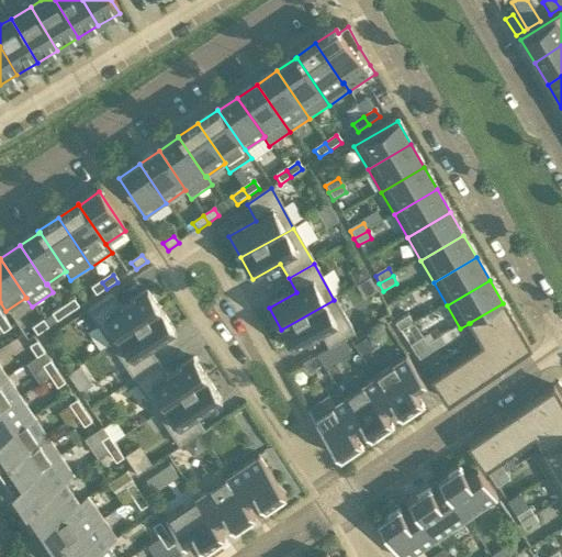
[(96,297),(107,289),(102,282),(91,289),(96,297)]
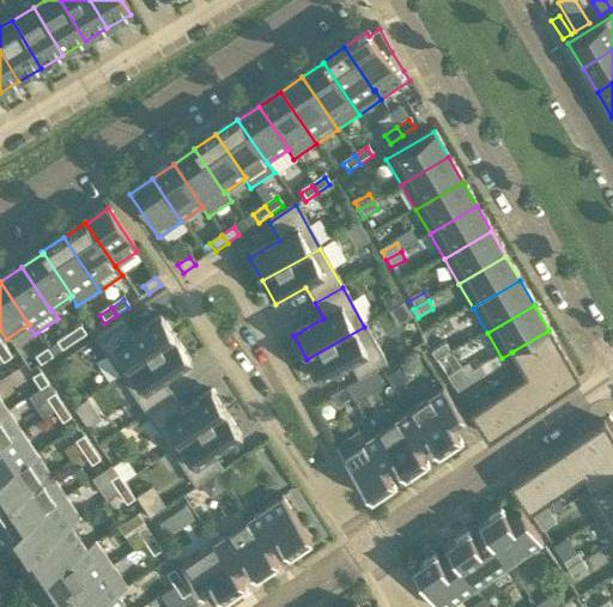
[(96,341),(121,378),(175,341),(161,320),(132,339),(121,323),(96,341)]
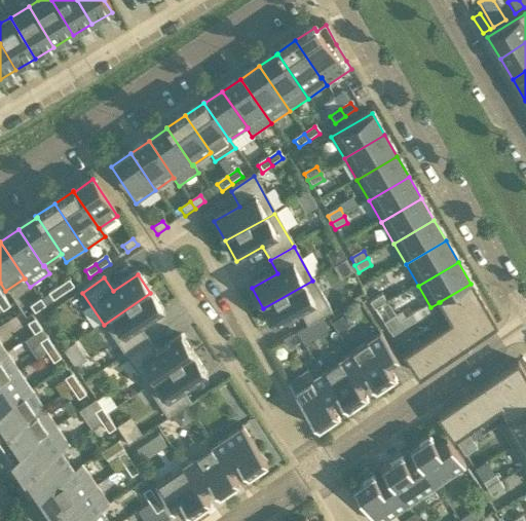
[(312,281),(263,308),(274,329),(300,314),(307,328),(331,314),(312,281)]
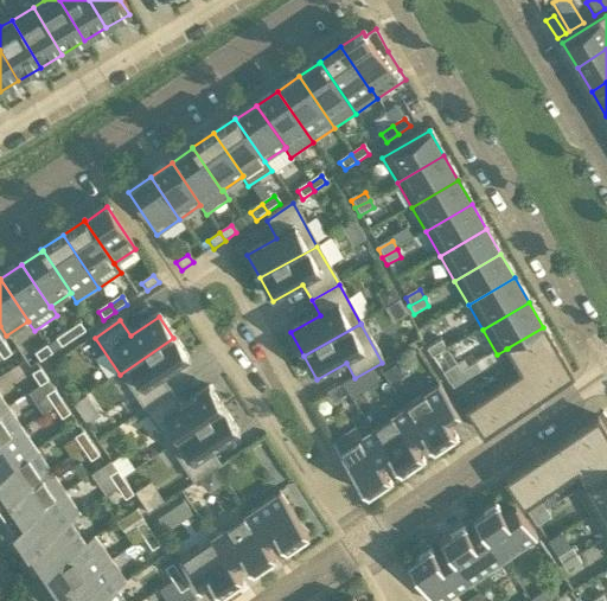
[(80,325),(68,333),(72,340),(84,333),(80,325)]
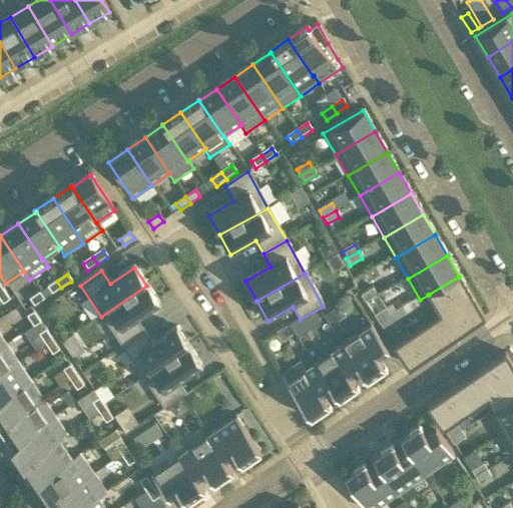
[(483,318),(459,277),(428,295),(429,295),(440,315),(394,347),(399,354),(409,369),(483,318)]
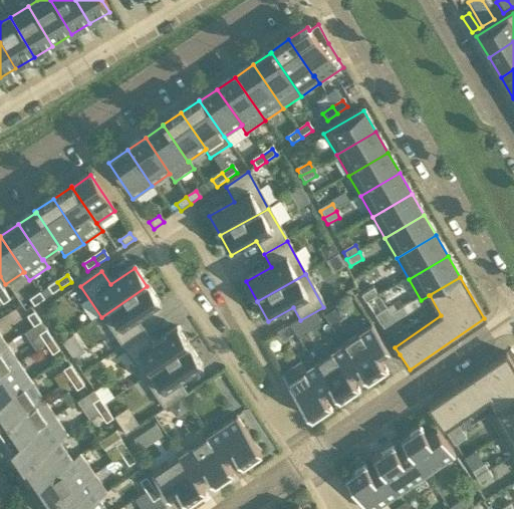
[(51,295),(61,288),(57,282),(47,289),(51,295)]
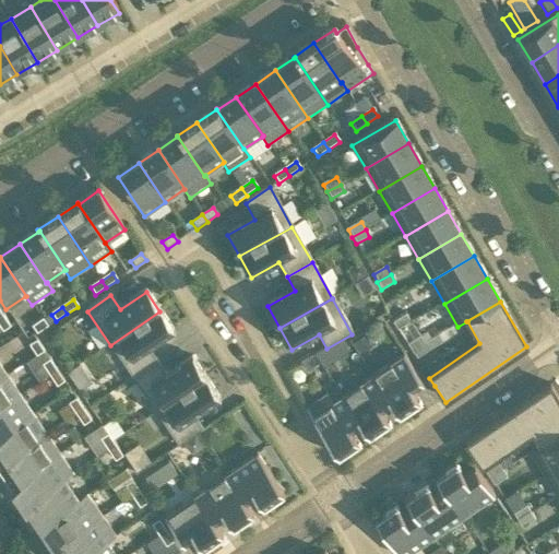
[(133,379),(157,363),(147,350),(174,332),(159,311),(110,345),(133,379)]
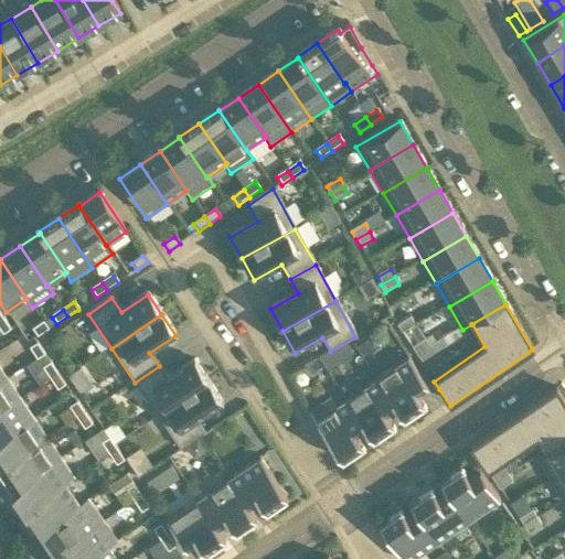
[(396,328),(402,334),(415,326),(409,319),(396,328)]
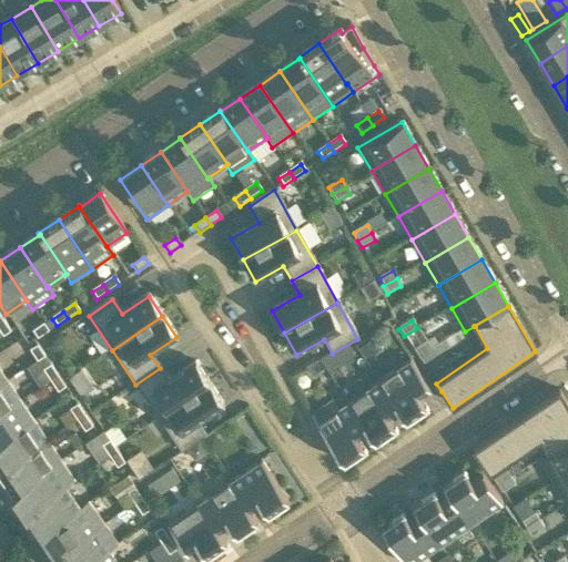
[(10,333),(3,322),(0,324),(0,334),(3,338),(10,333)]
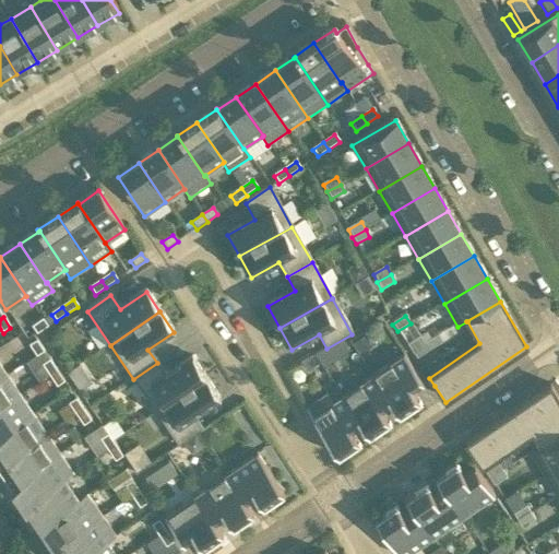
[(37,336),(48,328),(43,320),(32,328),(37,336)]
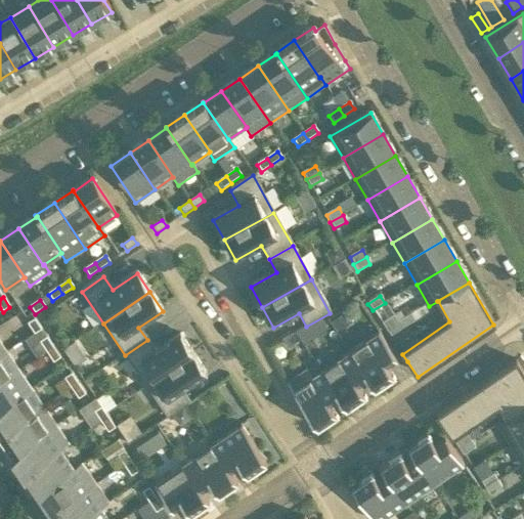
[(346,314),(333,323),(339,334),(353,325),(346,314)]
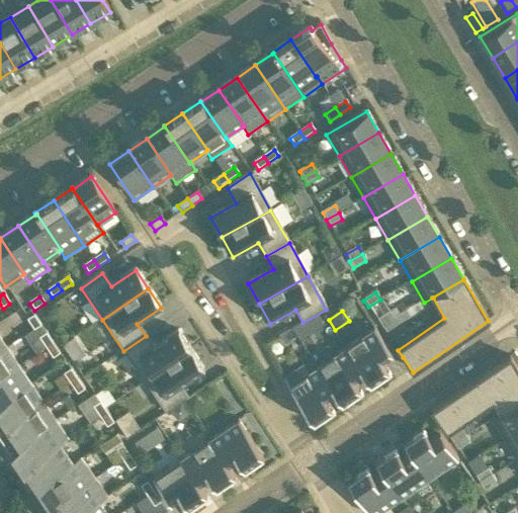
[(394,319),(381,327),(386,333),(398,326),(410,319),(406,312),(394,319)]
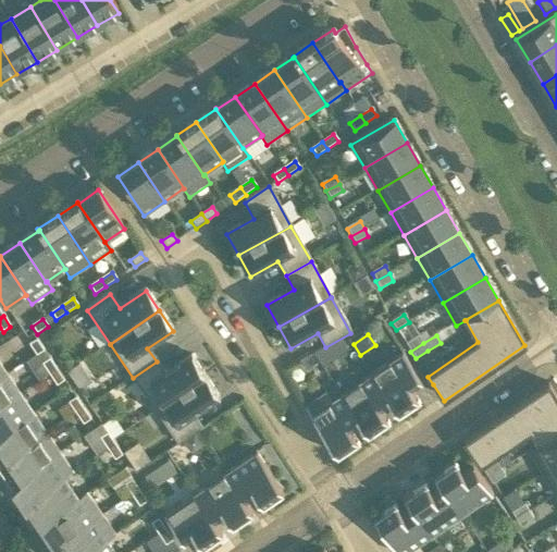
[(410,352),(423,343),(418,336),(406,345),(410,352)]
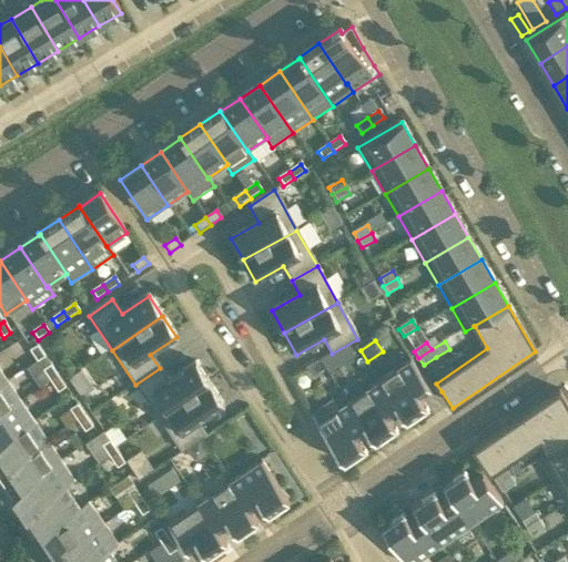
[(345,365),(354,359),(346,346),(336,351),(345,365)]
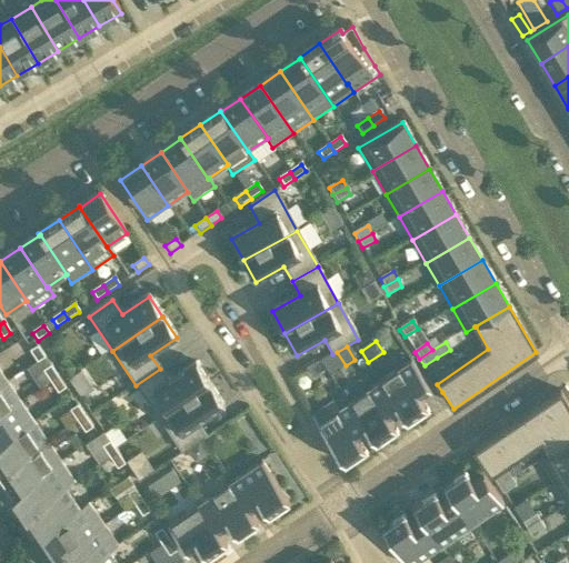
[(45,359),(37,348),(30,352),(37,363),(45,359)]
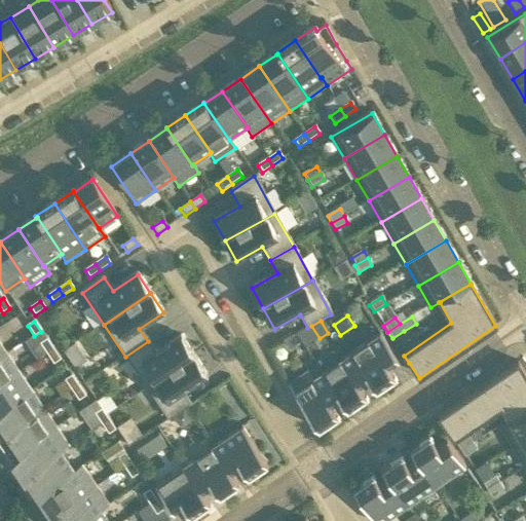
[(36,362),(46,355),(40,344),(46,339),(41,332),(34,336),(24,343),(36,362)]
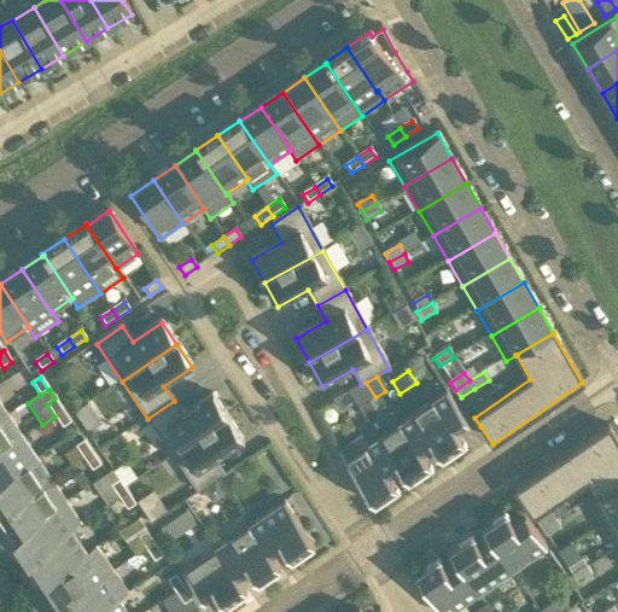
[(347,394),(332,401),(339,413),(353,404),(347,394)]
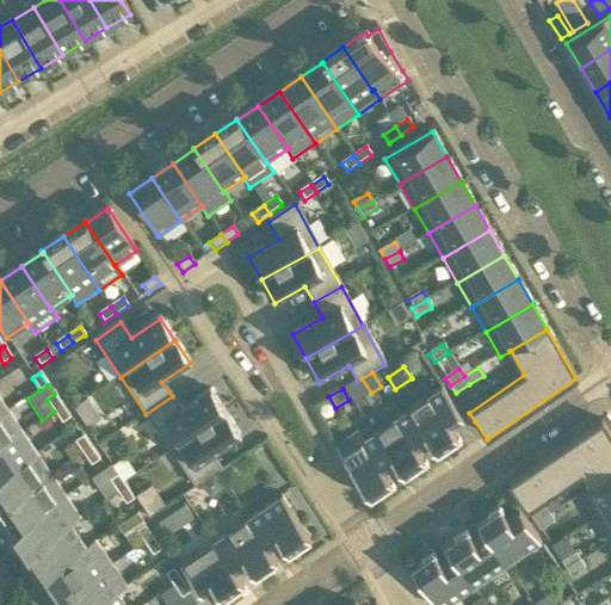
[(407,414),(426,442),(436,456),(448,448),(461,443),(449,426),(460,419),(462,421),(463,421),(440,389),(439,390),(440,391),(407,414)]
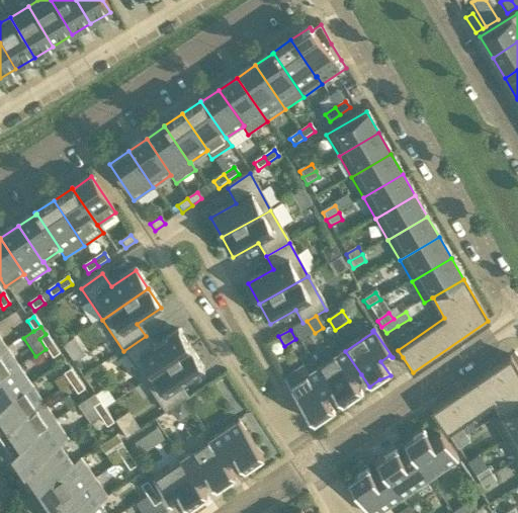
[(123,351),(145,382),(190,351),(178,333),(154,349),(146,336),(123,351)]
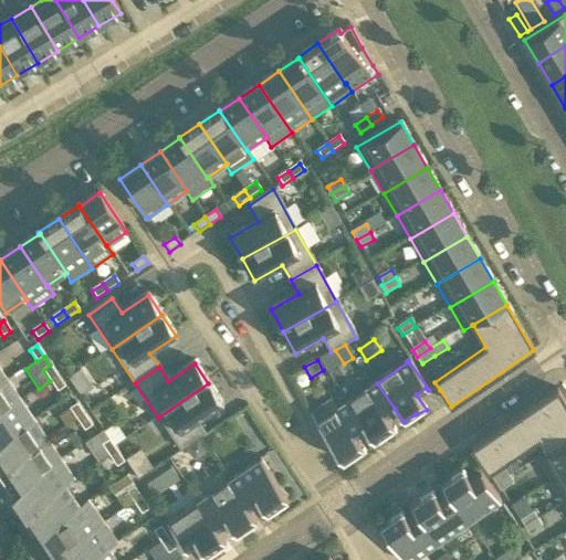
[(43,370),(50,381),(58,376),(50,365),(43,370)]
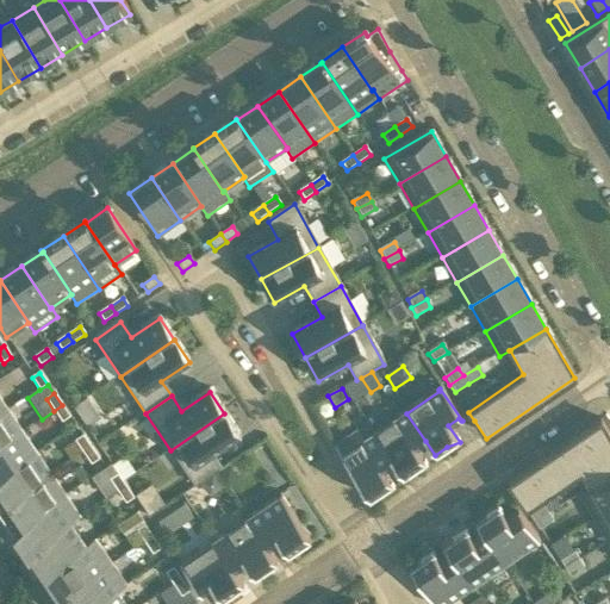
[(80,419),(93,410),(86,400),(73,409),(80,419)]
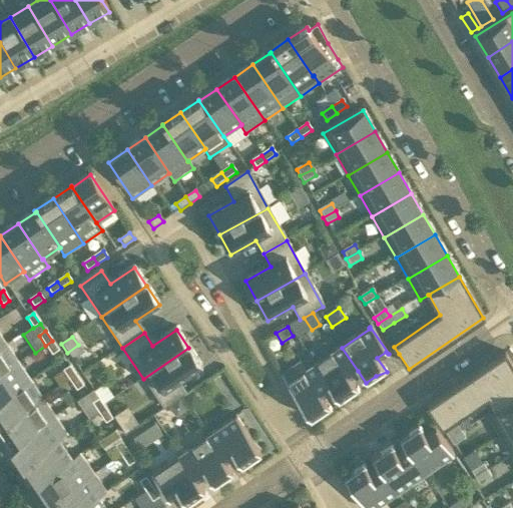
[(59,351),(52,341),(45,346),(52,356),(59,351)]
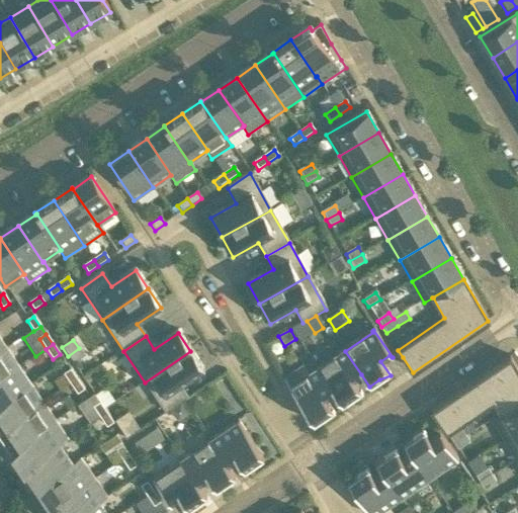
[(0,353),(0,379),(18,368),(6,350),(0,353)]
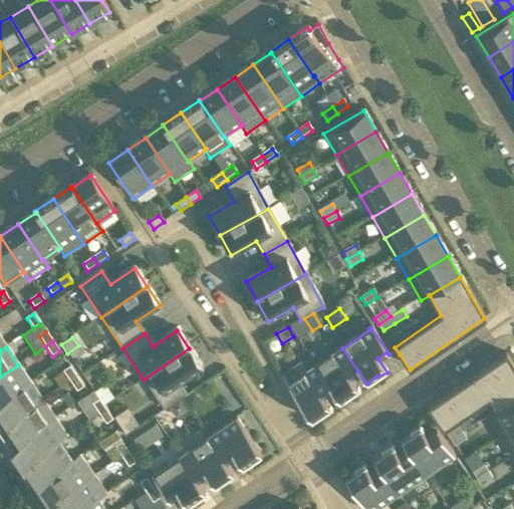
[(202,367),(189,348),(144,379),(165,411),(187,397),(178,384),(202,367)]
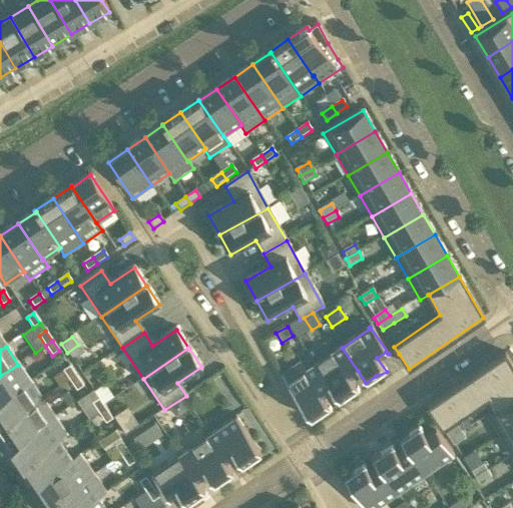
[(349,377),(358,371),(342,348),(314,366),(330,390),(338,402),(348,395),(359,391),(349,377)]
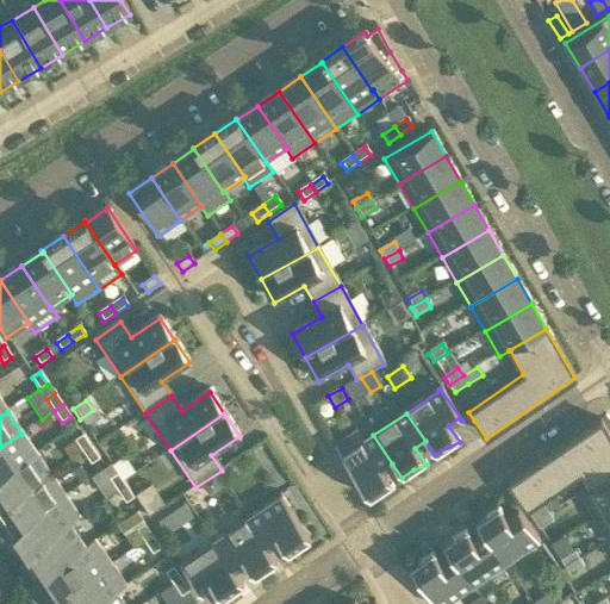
[(609,439),(601,422),(508,485),(521,504),(526,510),(580,473),(590,487),(591,487),(609,474),(609,439)]
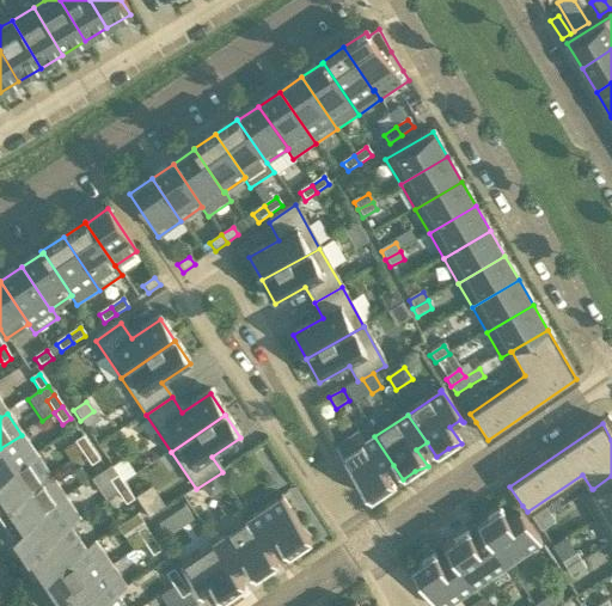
[(0,448),(0,481),(36,457),(22,435),(0,448)]
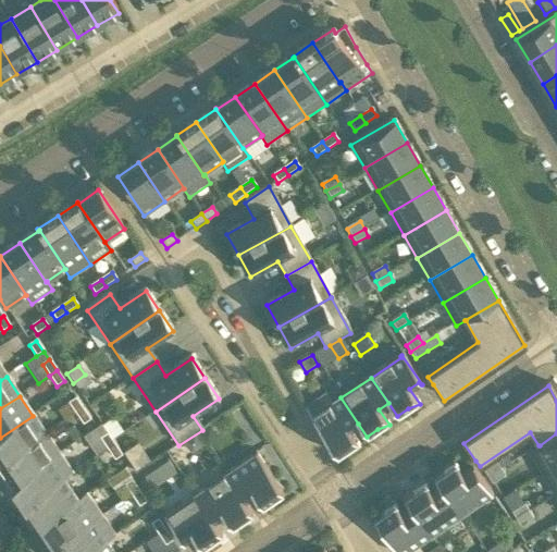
[(324,396),(305,409),(309,416),(336,457),(347,450),(359,445),(348,430),(358,424),(341,397),(331,405),(324,396)]
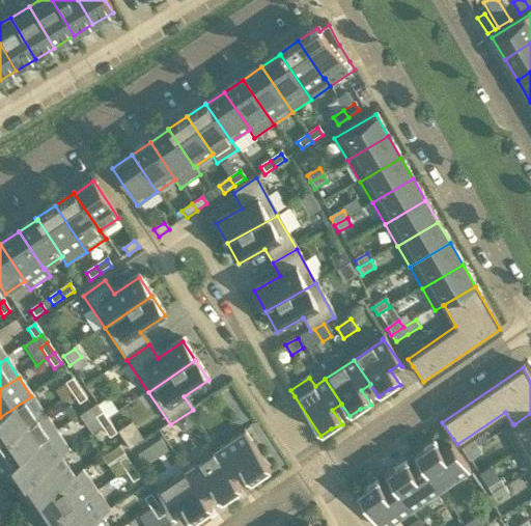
[(65,384),(73,394),(79,390),(72,380),(65,384)]
